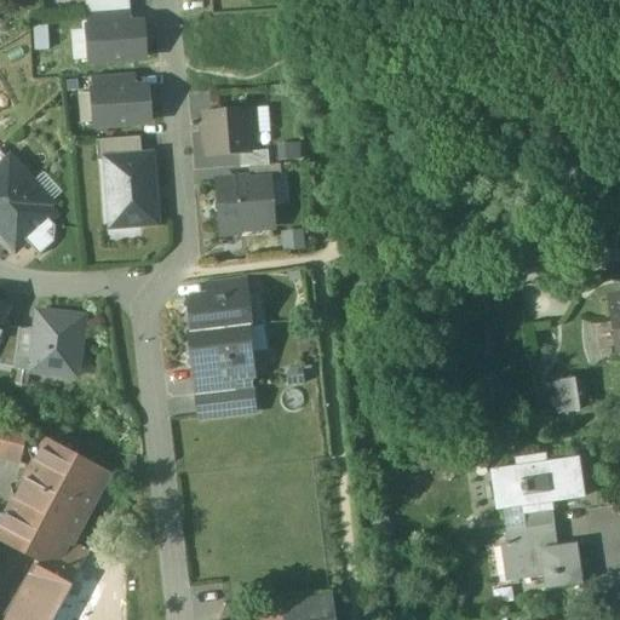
[(128,0),(86,0),(87,15),(131,11),(128,0)]
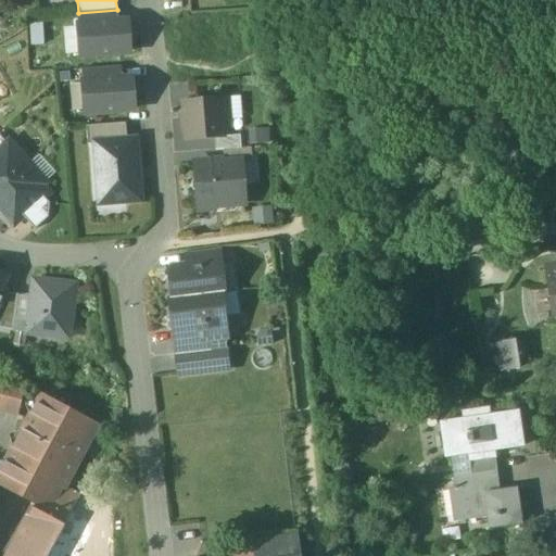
[(117,10),(78,13),(79,26),(118,23),(117,10)]
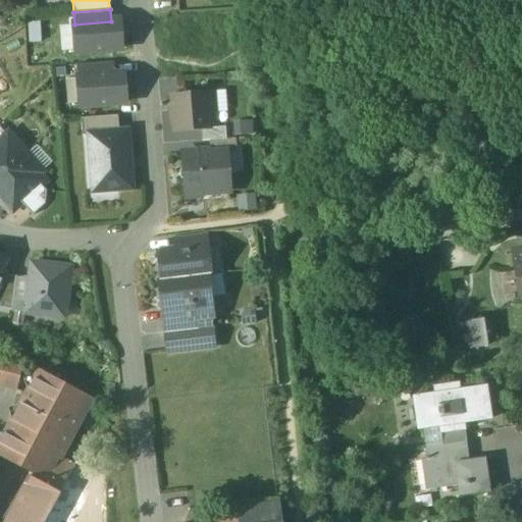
[(111,21),(74,24),(76,54),(121,50),(120,38),(123,35),(122,24),(119,22),(119,21),(111,21)]
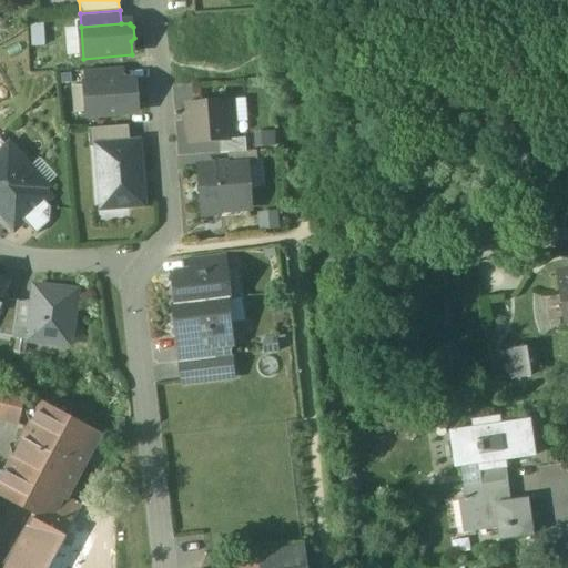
[(124,69),(84,72),(85,85),(125,82),(124,69)]
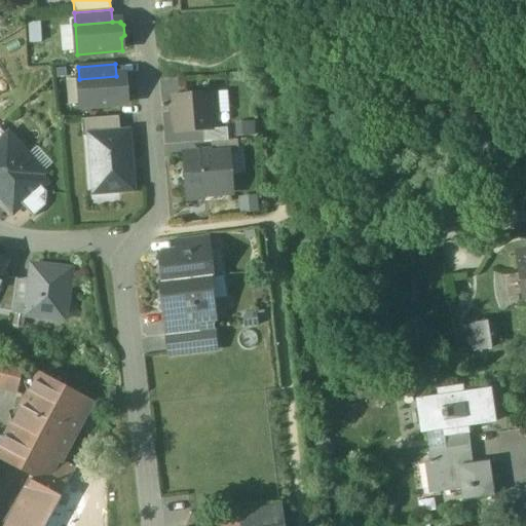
[(116,76),(79,79),(81,108),(126,105),(123,75),(116,76)]
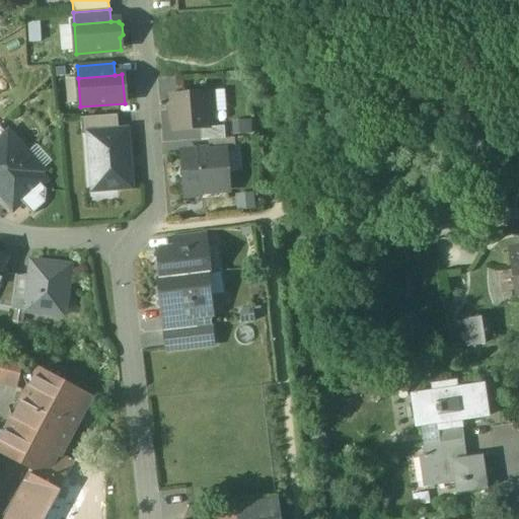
[(206,94),(171,96),(173,131),(201,129),(209,129),(208,123),(212,122),(212,110),(208,110),(206,94)]
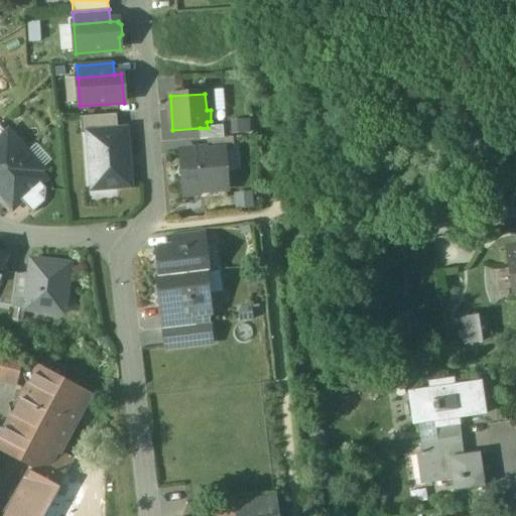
[(90,135),(118,133),(116,116),(80,119),(81,135),(90,135)]
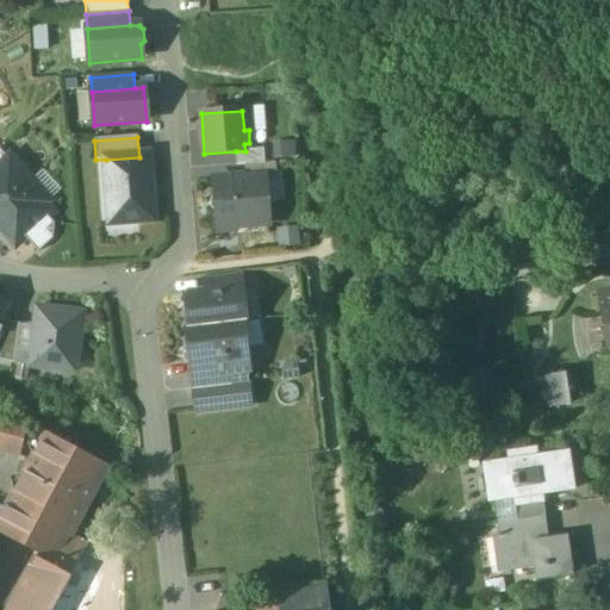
[(246,151),(236,151),(237,166),(246,166),(265,163),(263,150),(246,151)]
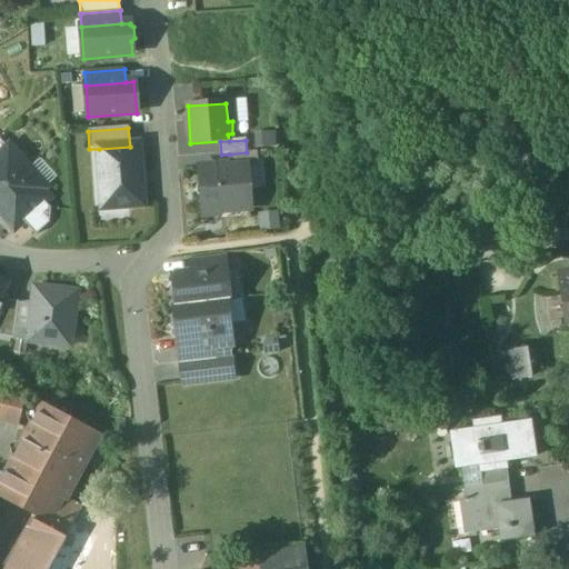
[(130,147),(99,149),(103,209),(143,206),(139,146),(130,147)]
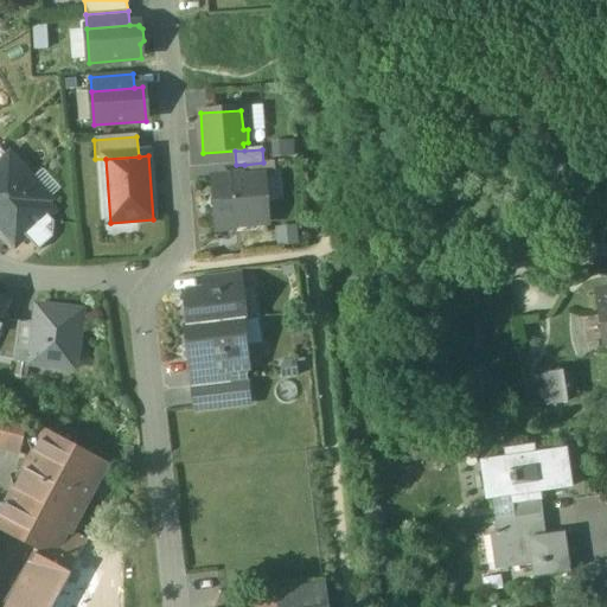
[(0,211),(30,184),(5,158),(0,161),(0,211)]
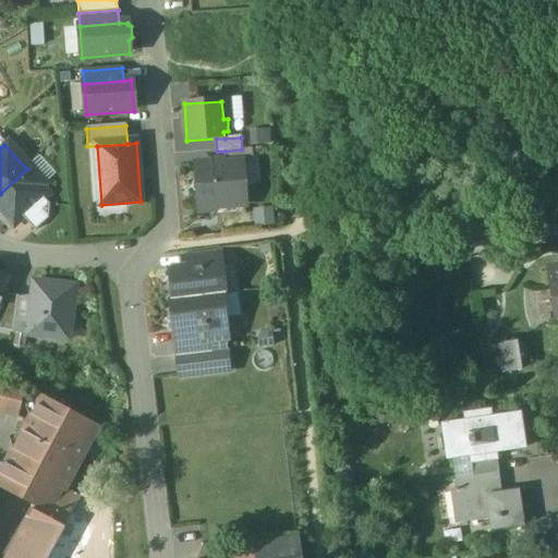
[(242,149),(225,152),(226,165),(241,164),(253,162),(252,149),(242,149)]
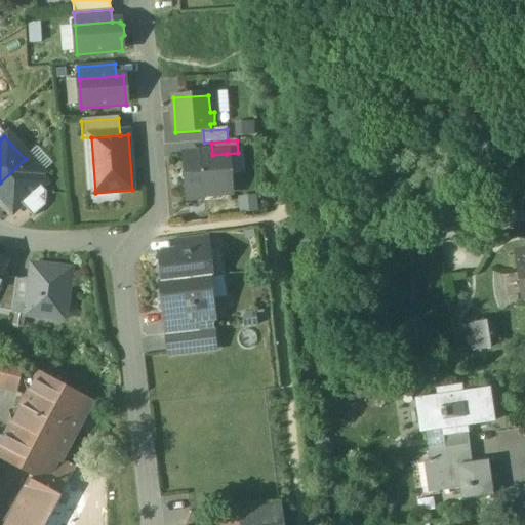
[(212,155),(186,157),(187,169),(186,169),(182,173),(183,179),(187,184),(188,184),(189,189),(185,190),(186,201),(204,200),(204,195),(230,193),(227,154),(212,155)]
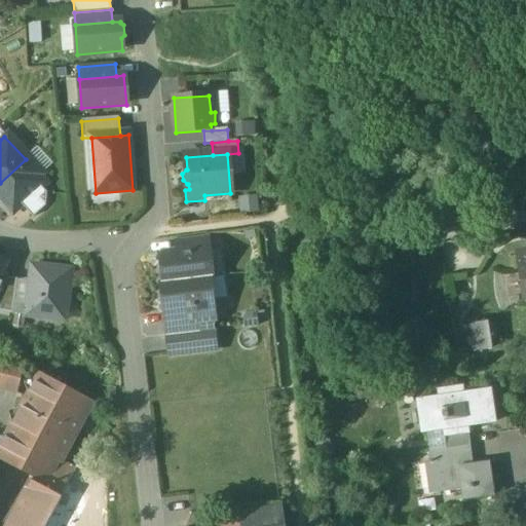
[(47,183),(26,159),(0,183),(0,198),(13,214),(23,205),(42,187),(47,183)]
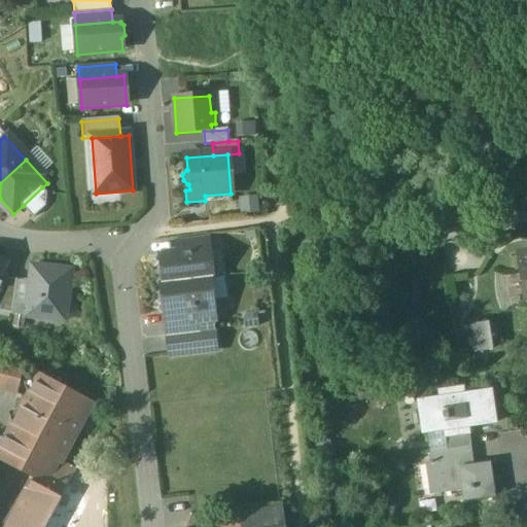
[(42,187),(23,206),(32,217),(45,205),(47,194),(42,187)]
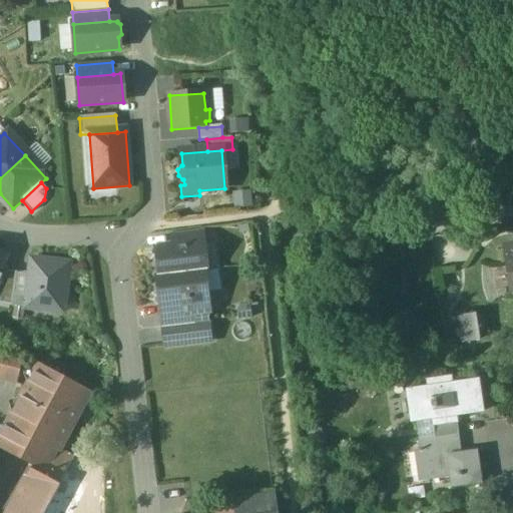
[(201,230),(169,234),(171,246),(202,242),(201,230)]
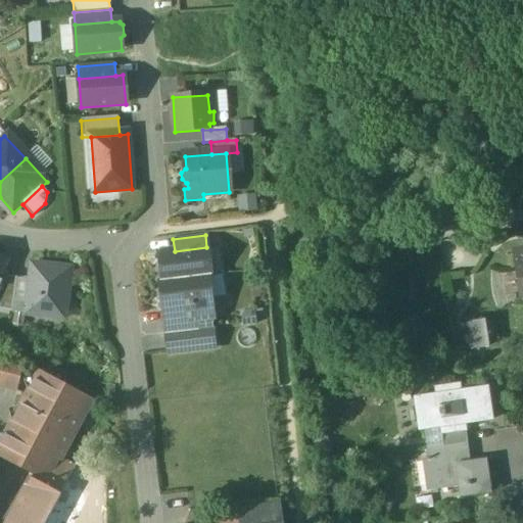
[(175,251),(158,253),(162,281),(162,282),(208,277),(210,277),(207,248),(206,247),(175,251)]
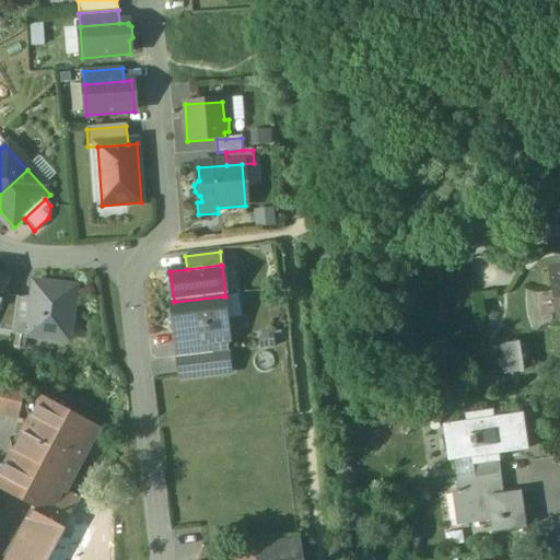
[(559,268),(550,270),(557,313),(559,312),(559,268)]
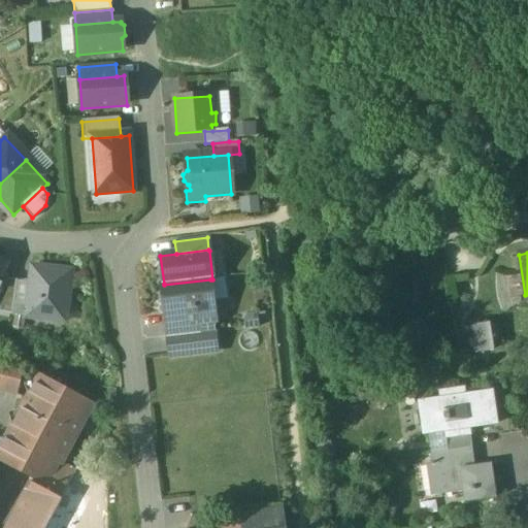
[(9,266),(0,261),(0,287),(3,279),(9,266)]
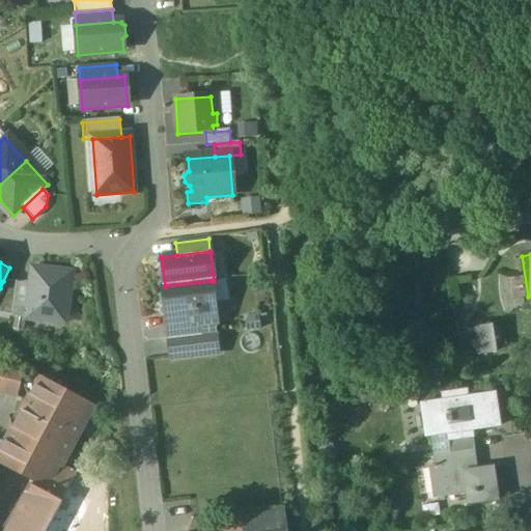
[(73,274),(32,270),(31,284),(27,319),(66,325),(73,274)]
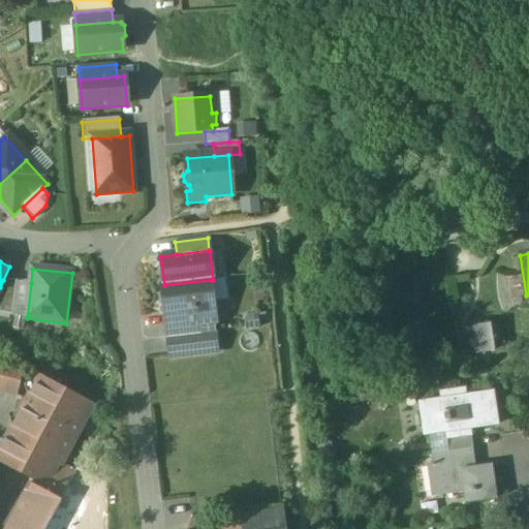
[(17,282),(3,280),(0,287),(0,313),(12,317),(17,282)]
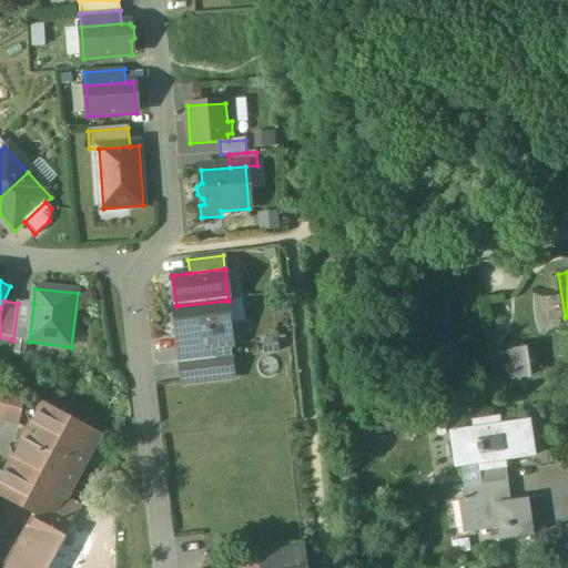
[(226,301),(176,306),(176,305),(173,306),(178,338),(179,338),(225,332),(229,326),(226,301)]
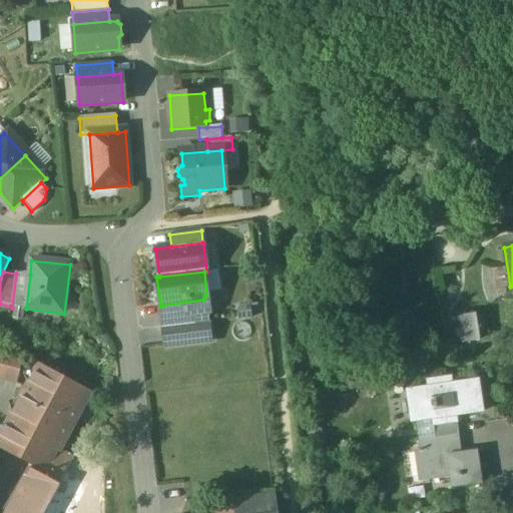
[(30,275),(16,274),(12,308),(26,309),(30,275)]
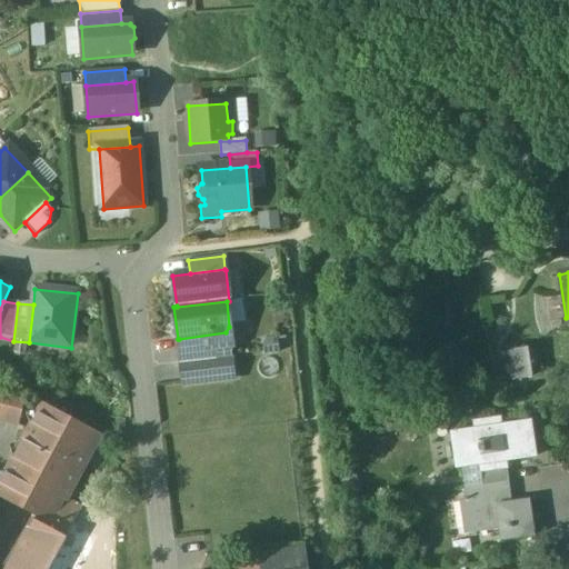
[(226,332),(179,339),(182,365),(217,360),(216,348),(227,347),(226,332)]
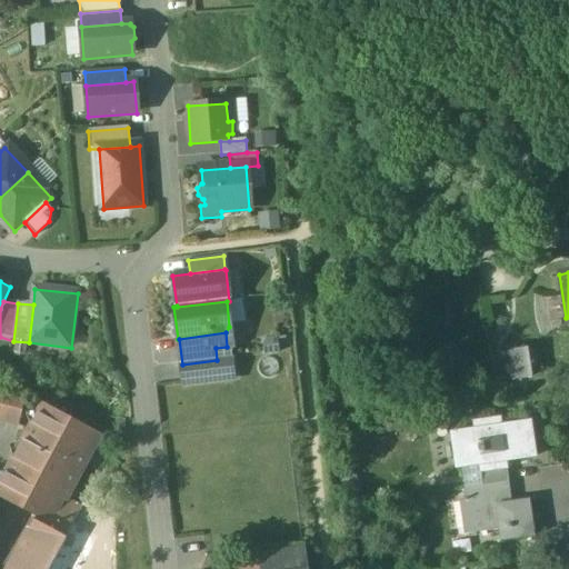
[(526,350),(505,353),(509,381),(530,378),(526,350)]
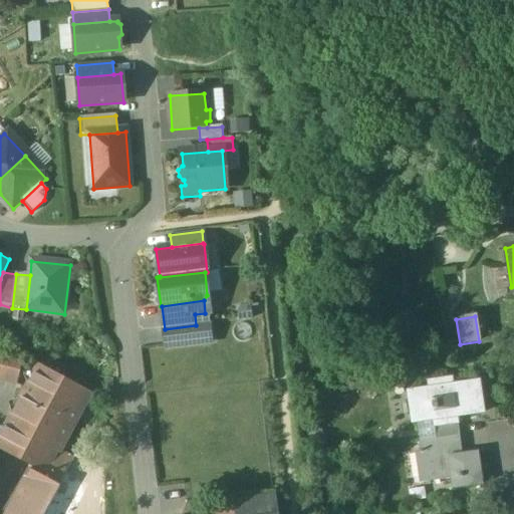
[(196,325),(165,329),(167,345),(198,341),(196,325)]
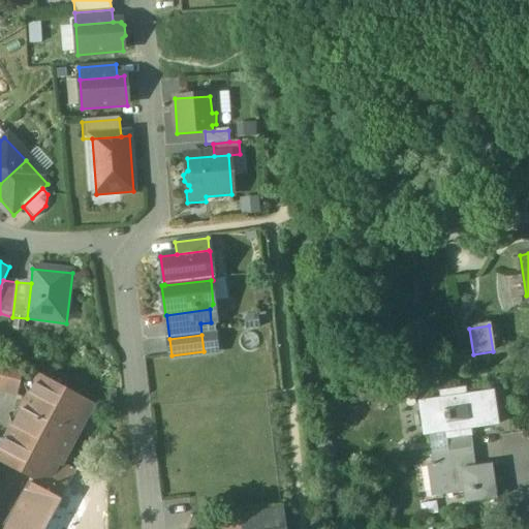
[(24,369),(0,363),(0,391),(18,395),(24,369)]
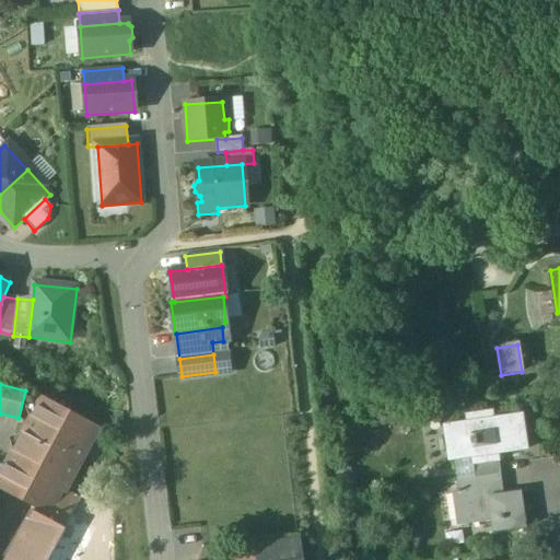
[(98,430),(43,399),(0,478),(0,488),(36,508),(37,505),(69,522),(77,508),(81,500),(65,492),(98,430)]
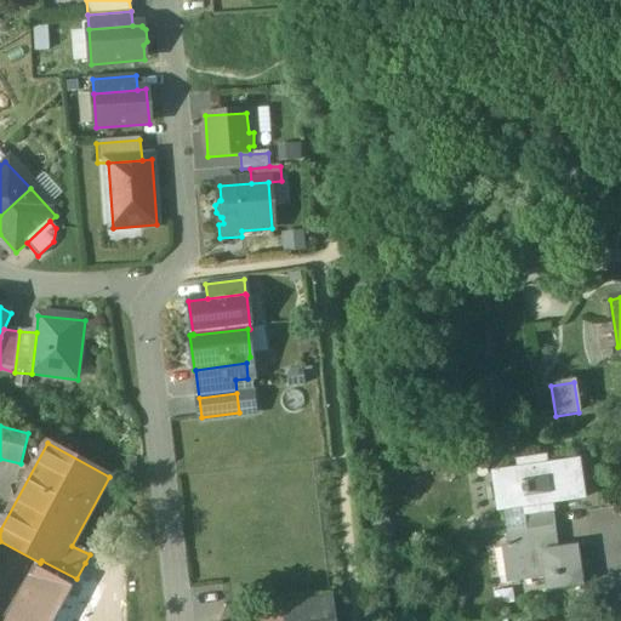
[(546,457),(517,461),(518,468),(494,472),(499,512),(523,508),(524,516),(553,512),(552,503),(584,500),(577,460),(547,465),(546,457)]
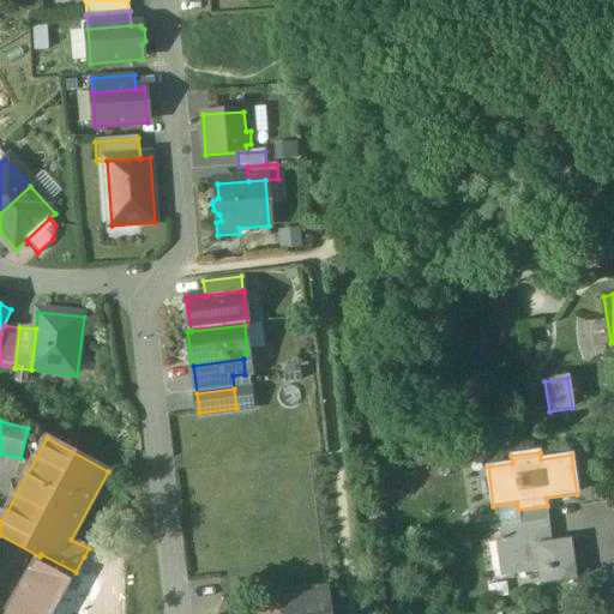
[(547,506),(518,510),(521,524),(548,519),(547,506)]
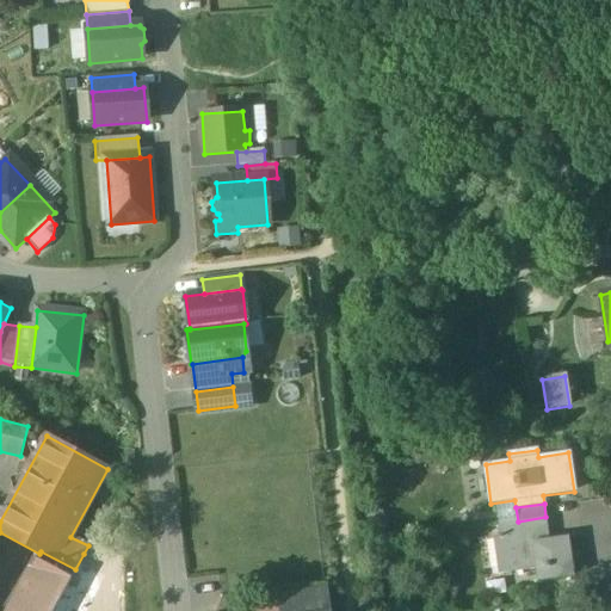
[(545,517),(518,522),(519,535),(530,534),(531,536),(548,534),(545,517)]
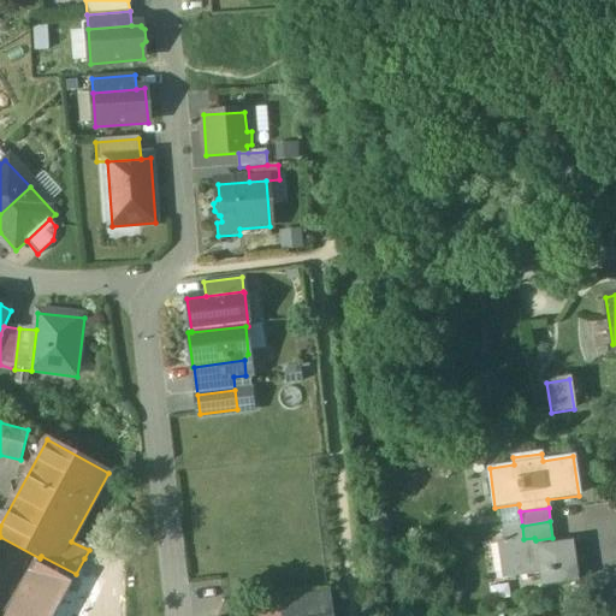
[(573,542),(537,548),(535,540),(534,538),(523,539),(497,544),(502,579),(540,574),(542,586),(579,581),(573,542)]
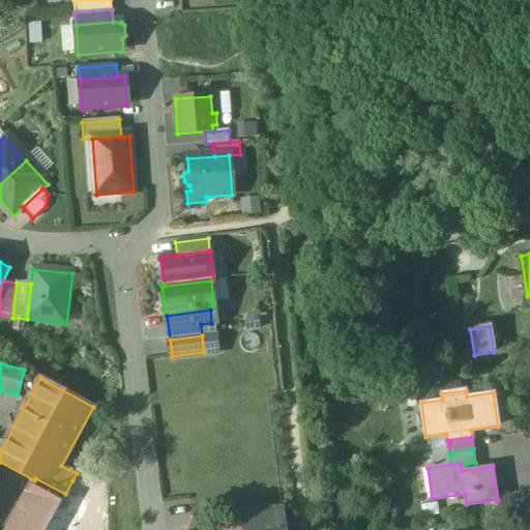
[(65,494),(35,478),(34,480),(7,529),(46,529),(54,516),(65,494)]
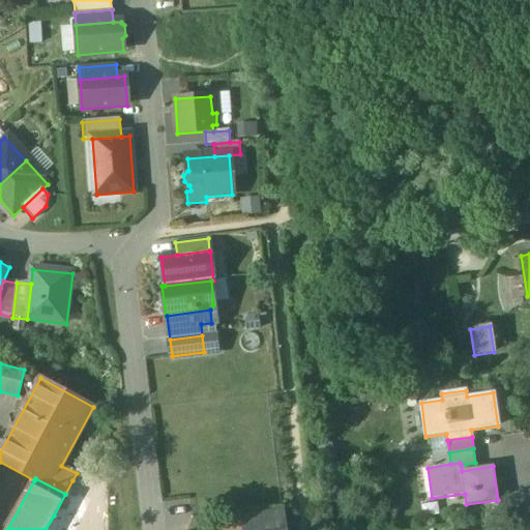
[(65,494),(54,516),(71,525),(91,490),(72,480),(65,494)]
